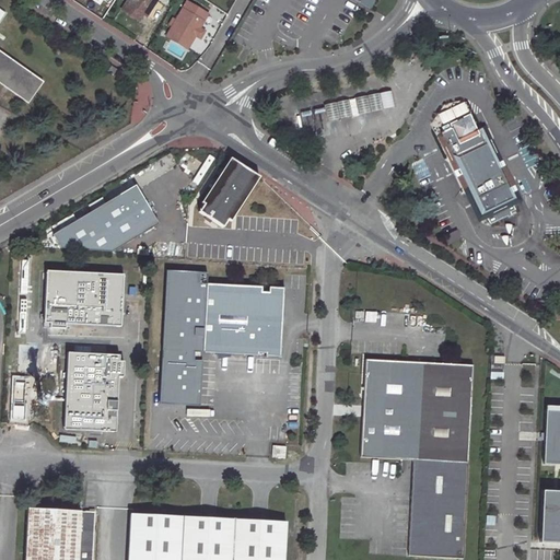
[(159,0),(130,0),(124,11),(140,22),(144,15),(148,18),(149,16),(158,1),(159,0)]
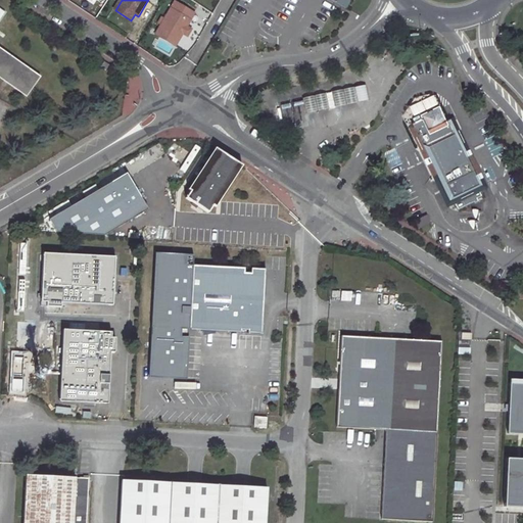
[(193,11),(176,0),(156,33),(174,43),(193,11)]
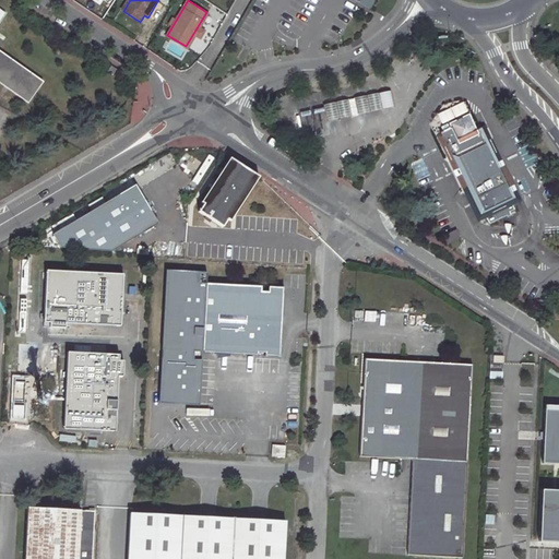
[(149,16),(155,21),(164,6),(157,1),(149,16)]
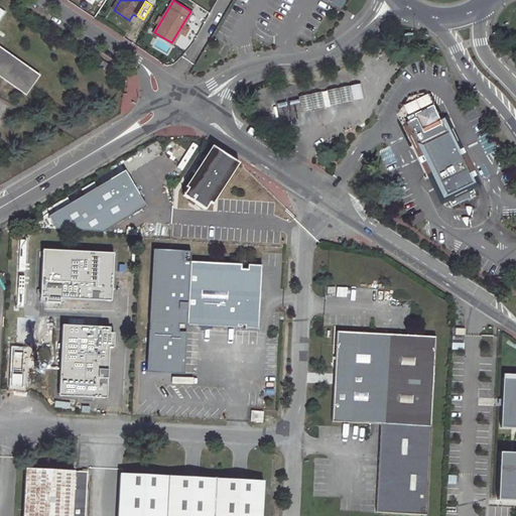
[(0,46),(0,76),(26,95),(39,75),(0,46)]
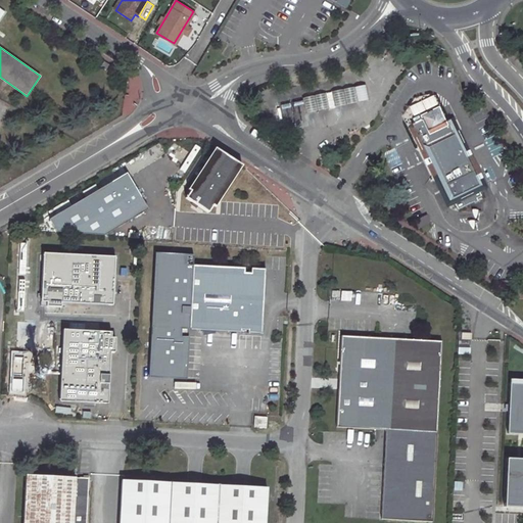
[(351,89),(354,103),(366,101),(363,87),(351,89)]
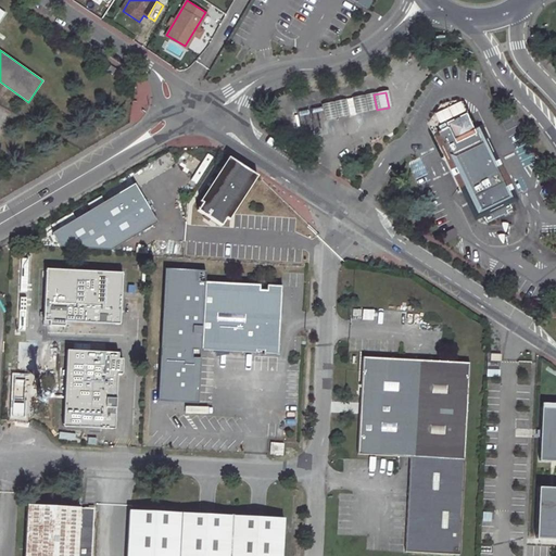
[(361,97),(365,113),(377,110),(374,95),(361,97)]
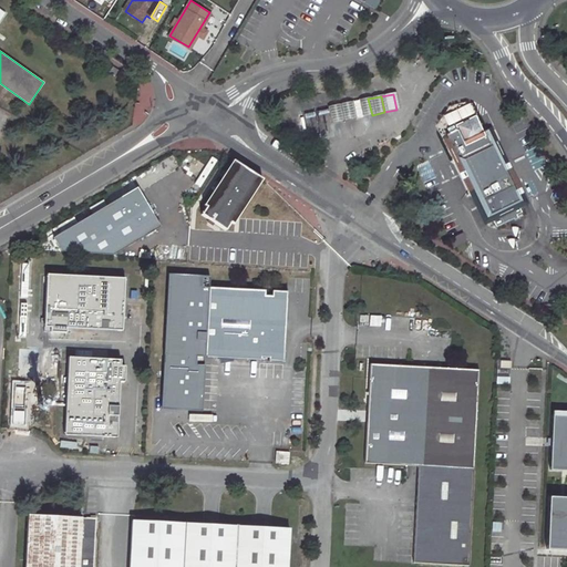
[(356,102),(360,117),(372,115),(368,99),(356,102)]
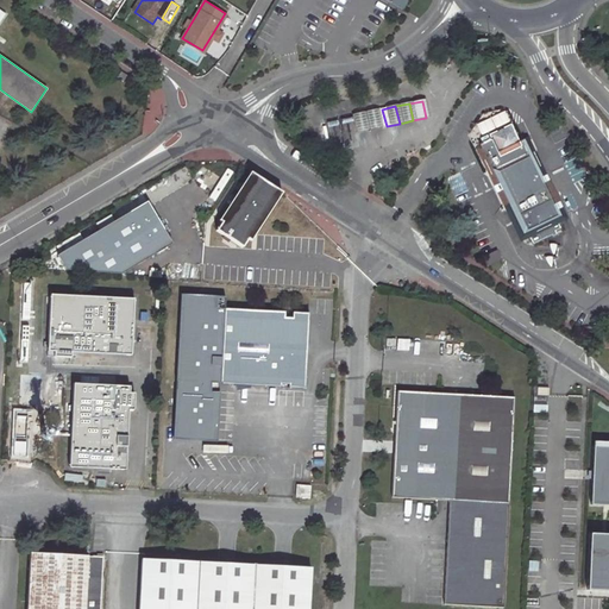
[(375,111),(378,127),(387,126),(382,110),(375,111)]
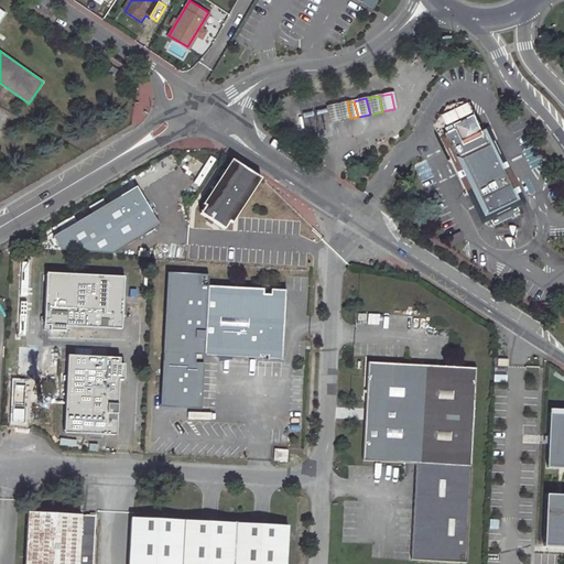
[(350,118),(347,102),(335,106),(338,121),(350,118)]
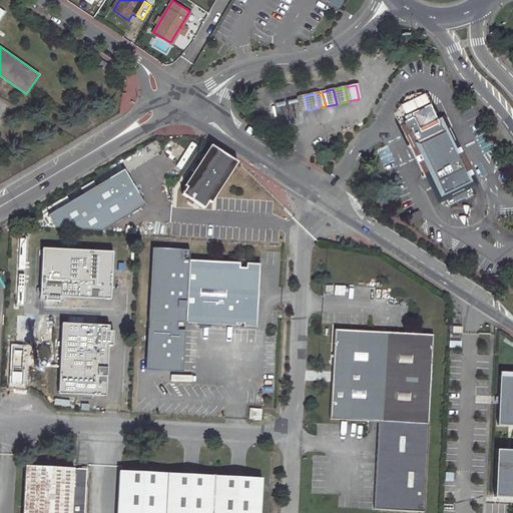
[(294,98),(297,112),(308,110),(305,96),(294,98)]
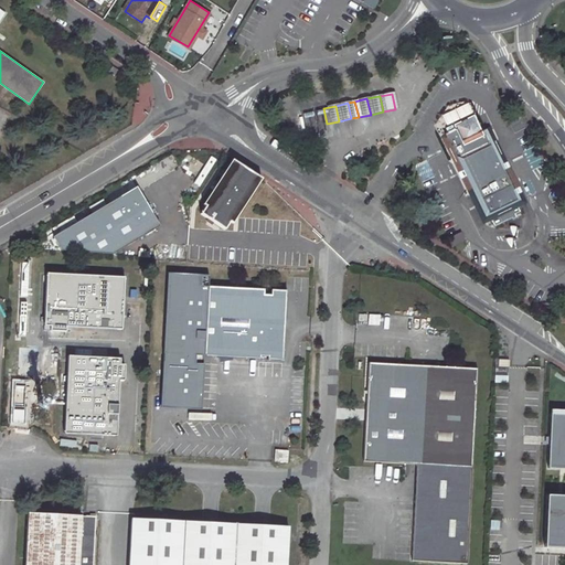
[(327,124),(323,108),(311,110),(315,126),(327,124)]
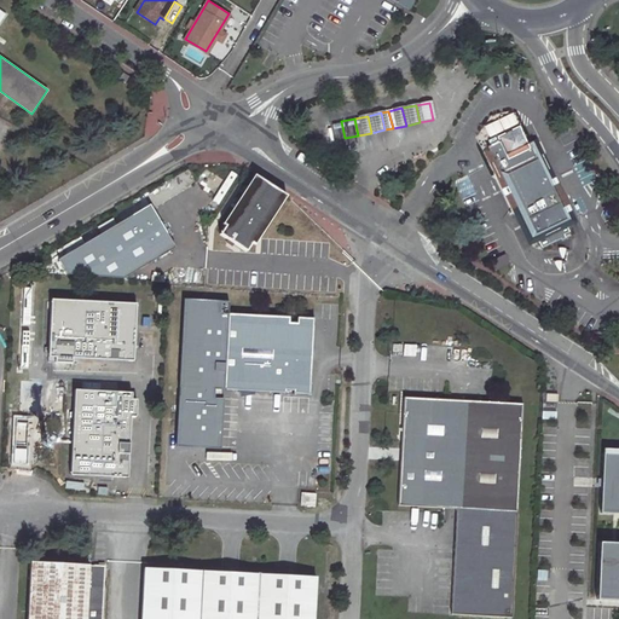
[(499,174),(533,243),(539,241),(541,243),(537,244),(539,249),(542,248),(544,250),(561,241),(562,243),(563,243),(566,244),(566,243),(568,242),(568,239),(566,236),(571,233),(570,232),(573,230),(572,227),(568,229),(567,226),(571,225),(537,156),(528,161),(524,151),(525,148),(518,133),(515,133),(502,139),(501,142),(507,156),(510,157),(515,167),(499,174)]
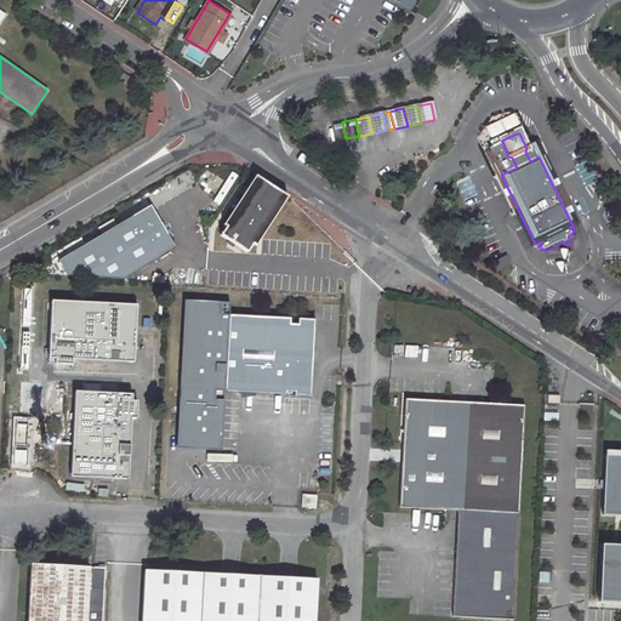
[(255,177),(222,227),(224,228),(220,237),(246,254),(251,245),(255,248),(288,198),(255,177)]
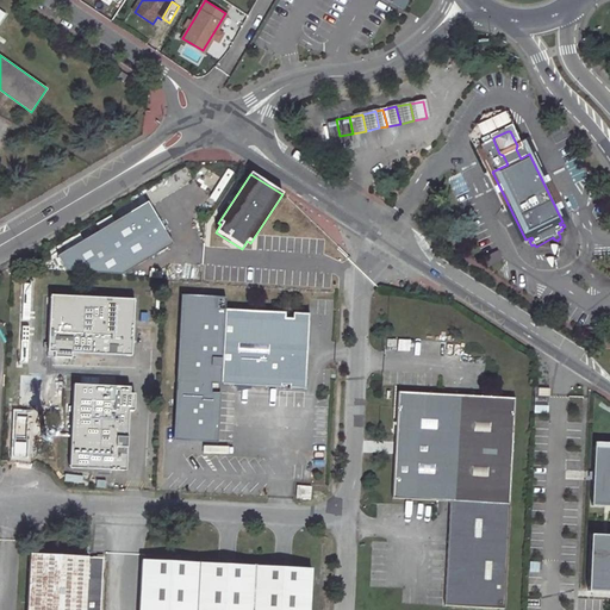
[(63,271),(122,275),(170,246),(147,204),(56,257),(63,271)]
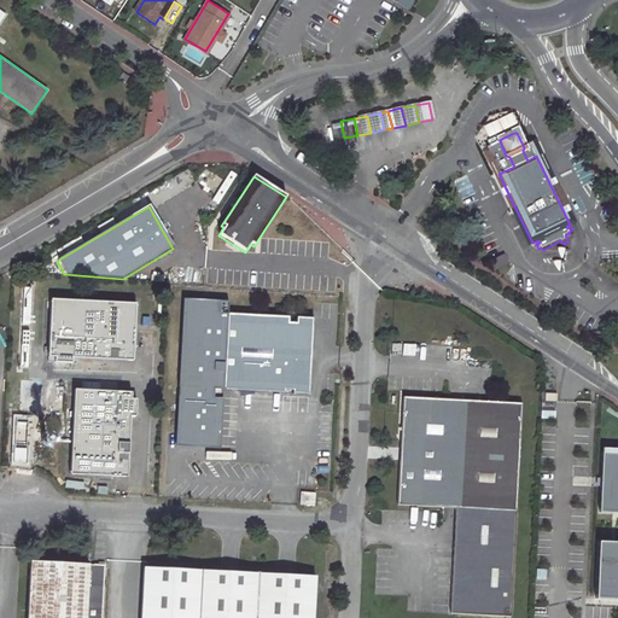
[(222,388),(227,312),(227,299),(182,297),(175,444),(220,447),(222,397),(213,397),(213,388),(222,388)]
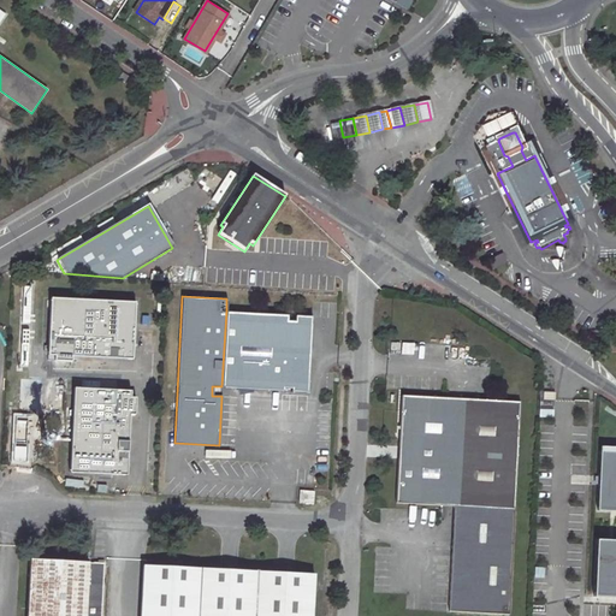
[(72,356),(132,360),(134,343),(129,343),(130,337),(134,337),(136,302),(52,298),(48,354),(55,355),(55,360),(72,361),(72,356)]
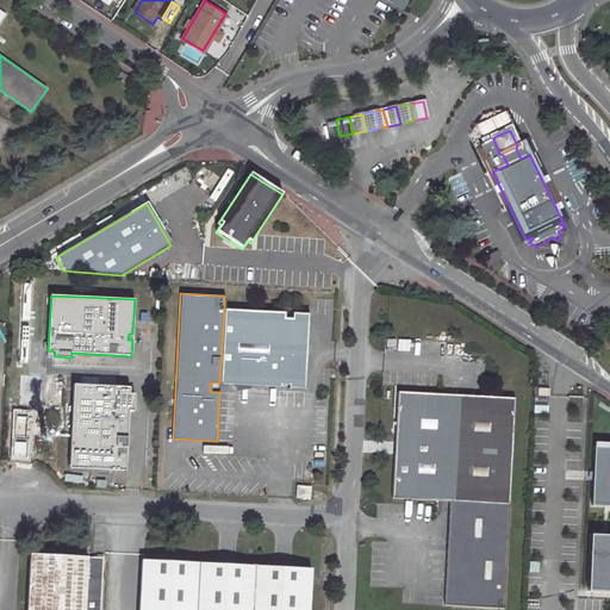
[(224,307),(219,383),(280,385),(280,383),(288,384),(288,386),(305,387),(306,352),(302,352),(302,342),(306,342),(309,312),(292,311),(292,317),(285,317),(285,311),(224,307)]
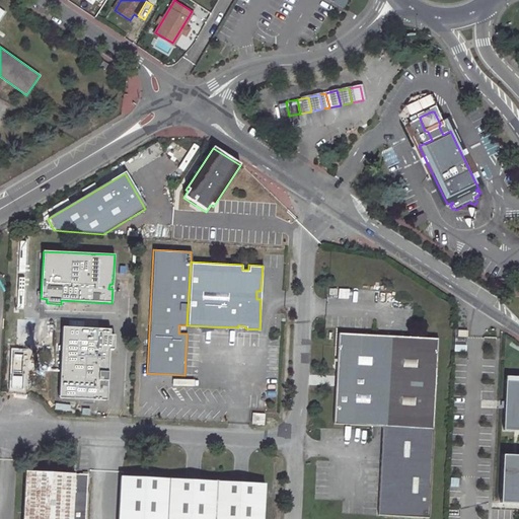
[(62,326),(58,398),(87,400),(87,396),(92,396),(92,400),(105,401),(108,350),(114,350),(115,336),(109,335),(109,329),(62,326)]
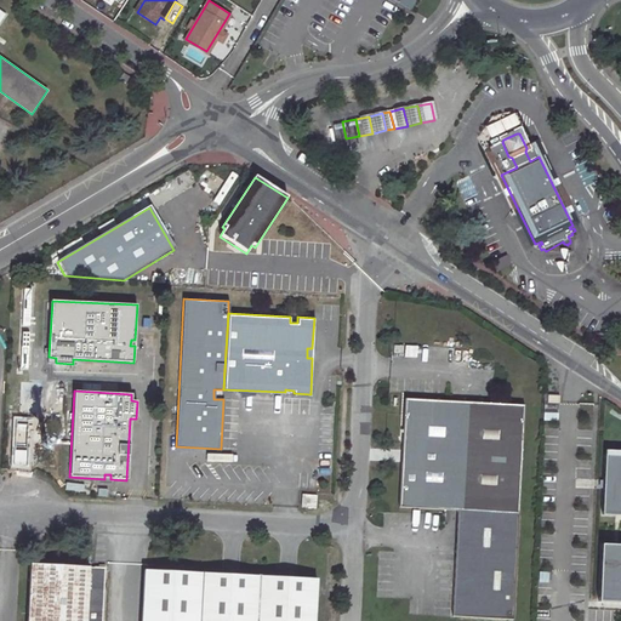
[(457,511),(459,511),(519,514),(523,404),(477,402),(477,406),(466,406),(466,402),(462,402),(461,406),(451,405),(451,400),(404,398),(403,404),(402,443),(400,508),(448,511),(448,506),(459,506),(457,511)]
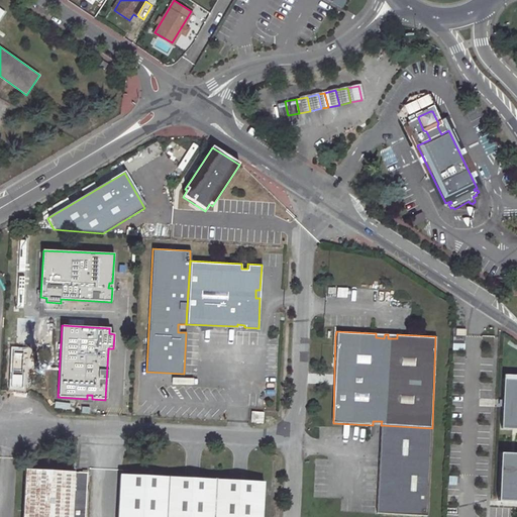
[(516,375),(505,375),(503,429),(516,429),(516,375)]
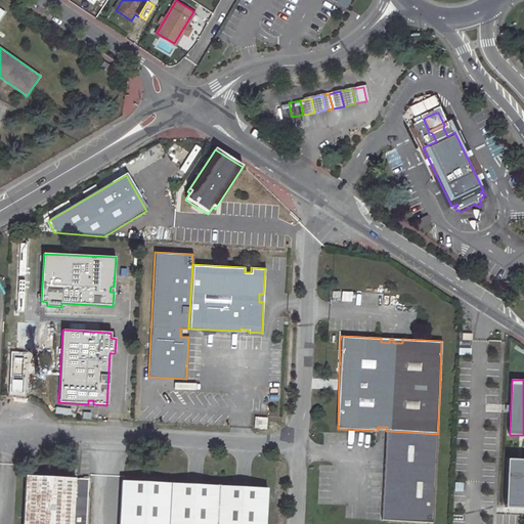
[(255,418),(255,430),(267,431),(268,419),(255,418)]
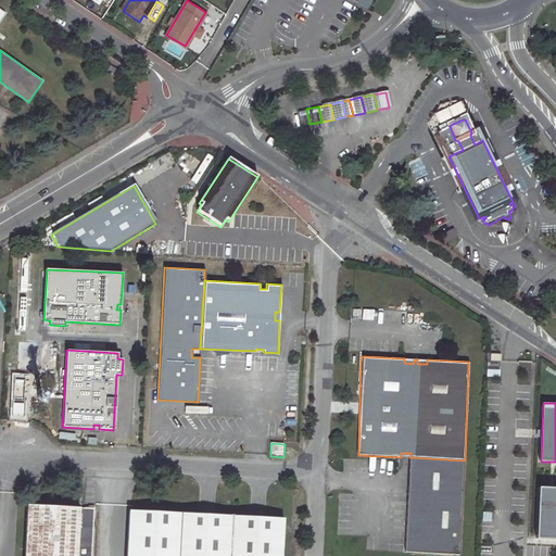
[(465,460),(411,457),(405,553),(460,555),(465,460)]
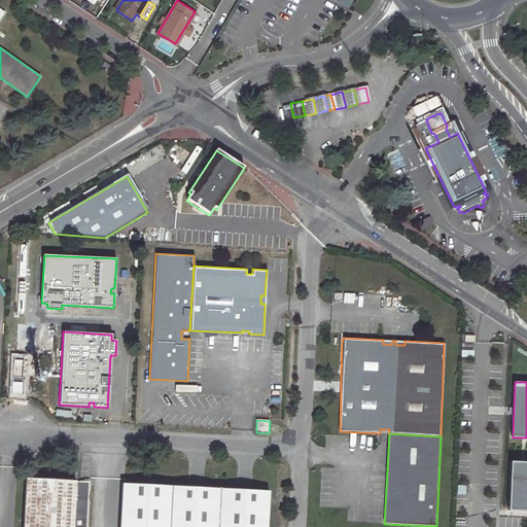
[(526,463),(513,463),(511,511),(526,512),(526,463)]
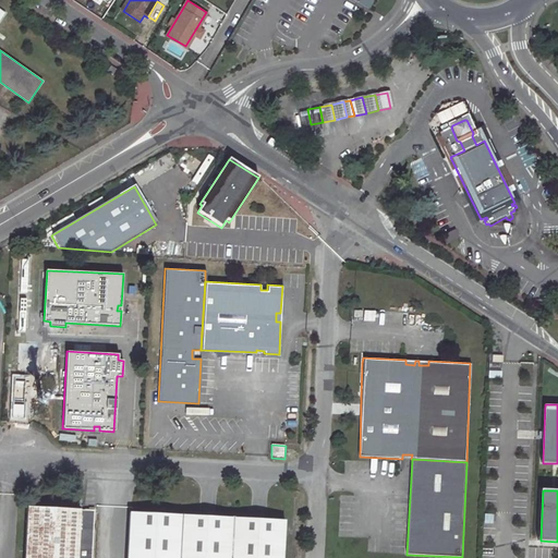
[(76,557),(80,509),(28,507),(25,557),(76,557)]
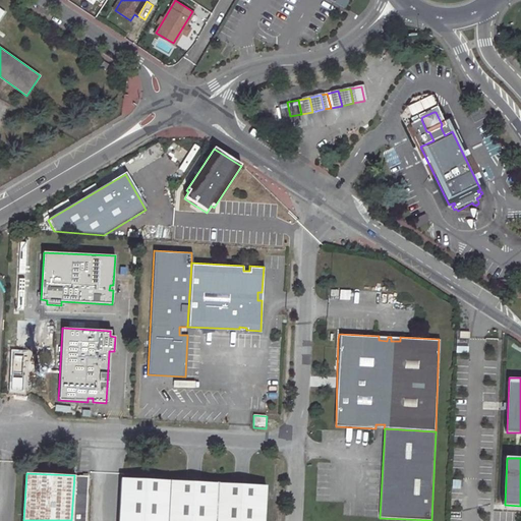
[(74,475),(71,520),(84,520),(87,476),(74,475)]
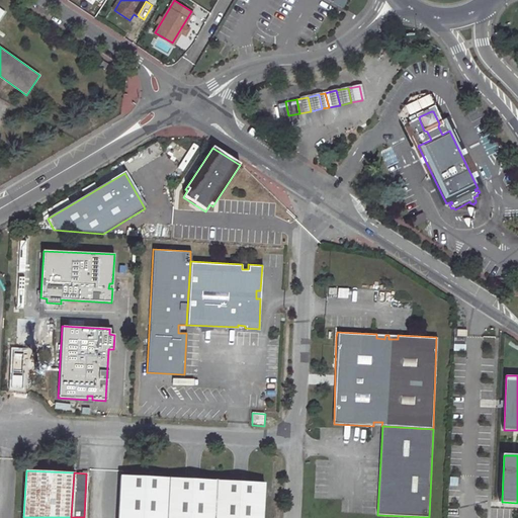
[(262,517),(264,484),(237,482),(189,480),(168,479),(120,476),(117,517),(262,517)]
